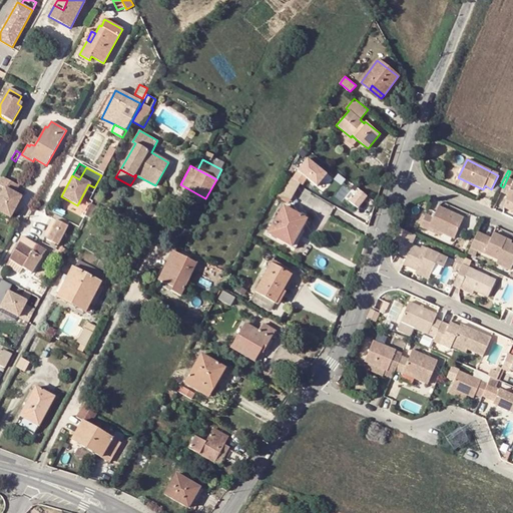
[(300,181),(290,175),(278,195),(289,201),(300,181)]
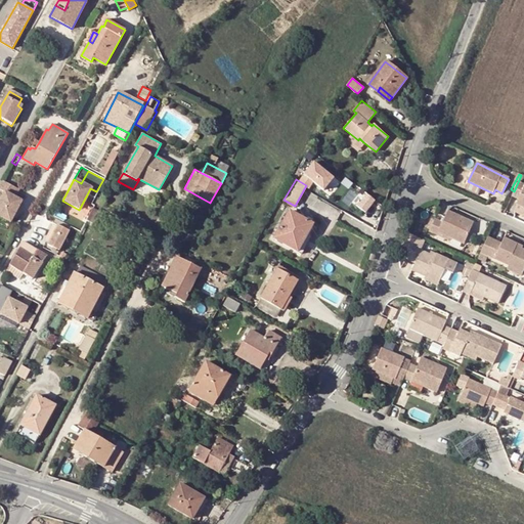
[(14,198),(18,189),(1,180),(0,182),(0,190),(4,192),(0,199),(0,216),(10,222),(22,202),(14,198)]
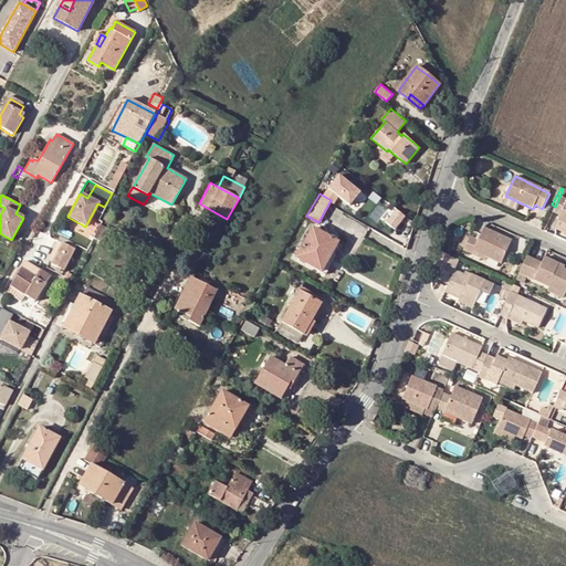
[(555,207),(552,211),(559,216),(557,221),(565,224),(565,200),(559,197),(555,207)]
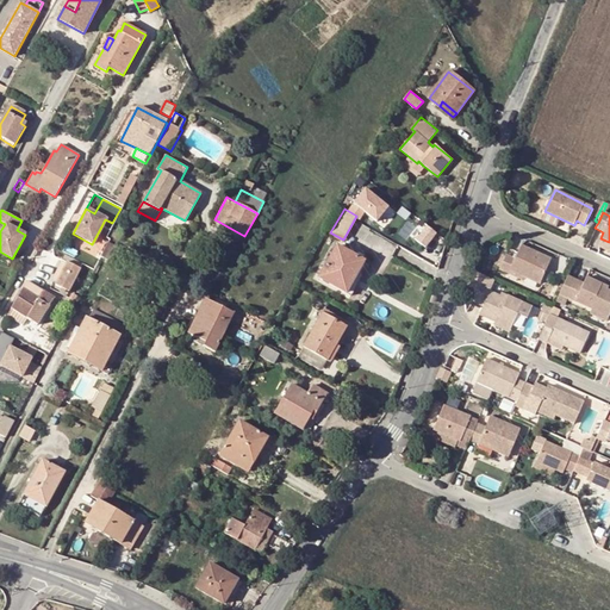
[(109,230),(112,223),(105,219),(101,226),(109,230)]
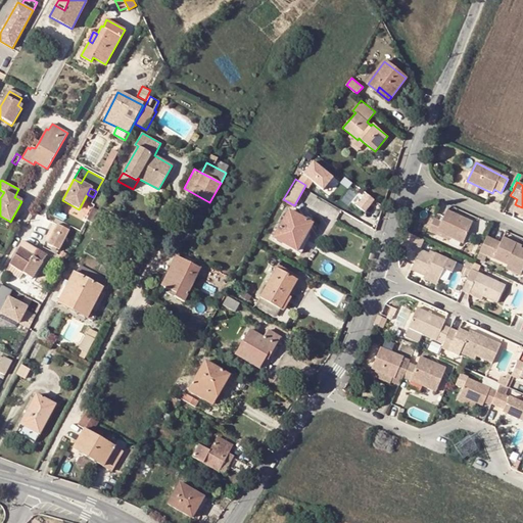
[(92,224),(99,211),(91,207),(85,220),(92,224)]
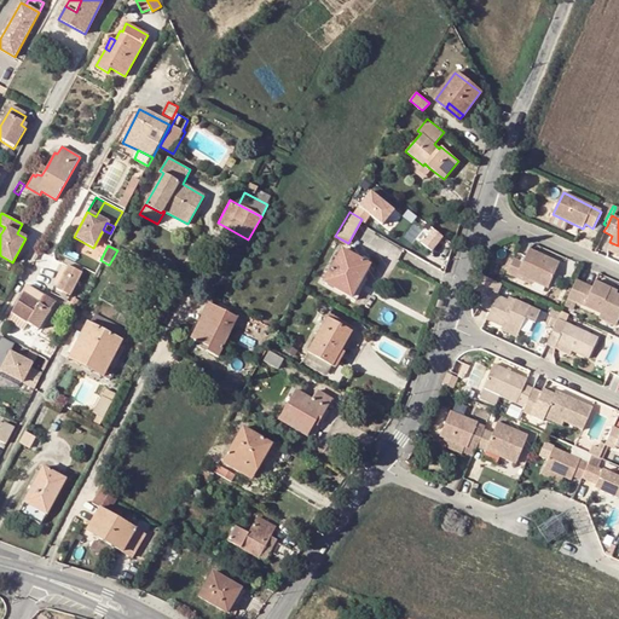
[(322,282),(352,298),(370,264),(341,248),(322,282)]
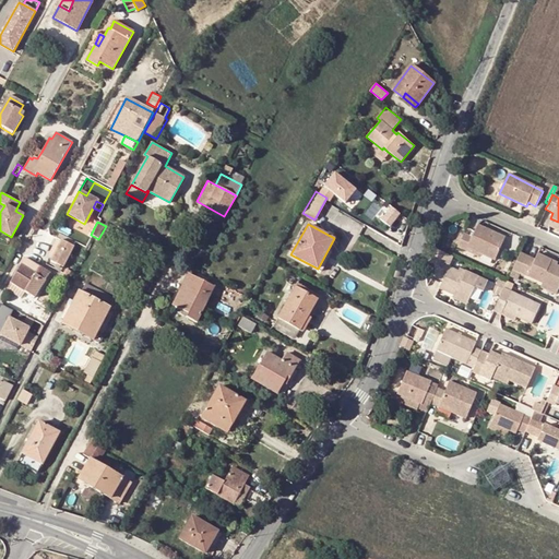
[(474,239),(466,235),(460,249),(468,253),(471,249),(483,256),(496,262),(507,240),(479,227),(474,239)]
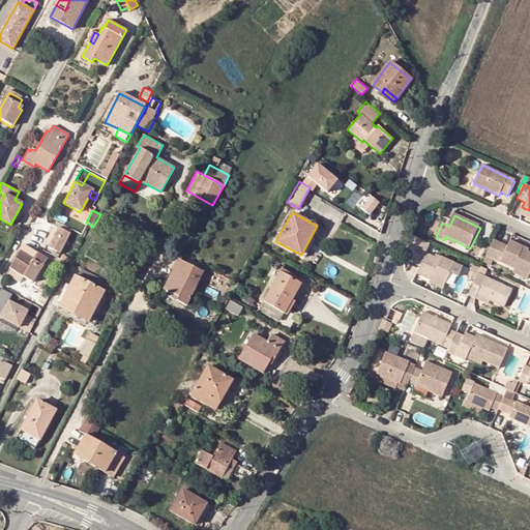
[(57,226),(47,246),(58,253),(71,227),(56,218),(53,224),(57,226)]
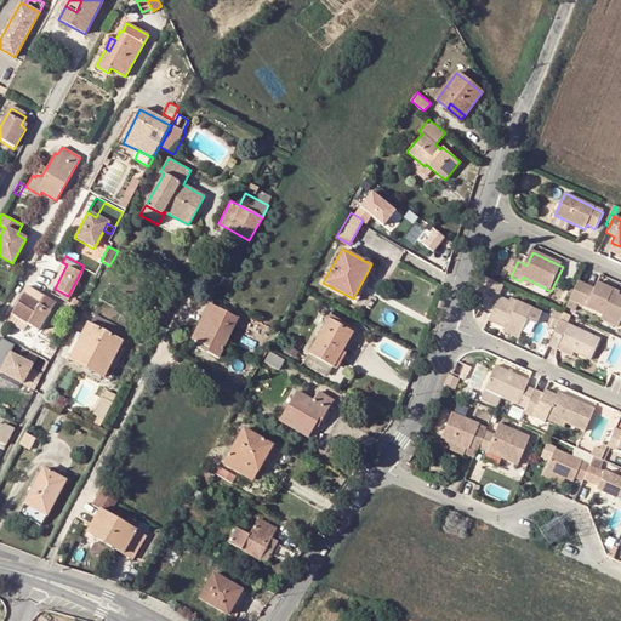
[(536,284),(523,277),(520,281),(534,288),(536,284)]
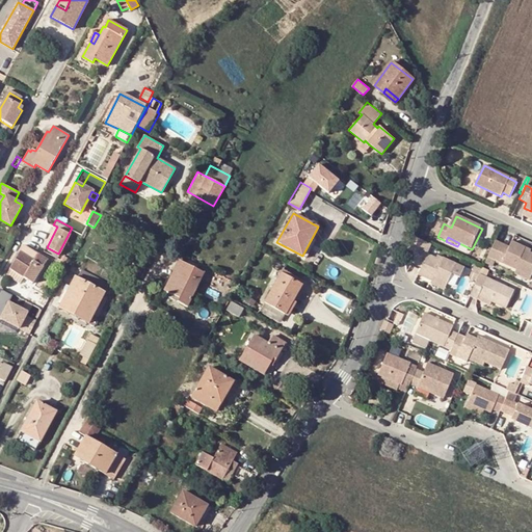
[(433,247),(422,242),(419,257),(427,261),(419,276),(433,284),(434,282),(447,288),(452,276),(460,281),(464,270),(457,266),(444,261),(443,264),(436,261),(428,257),(433,247)]
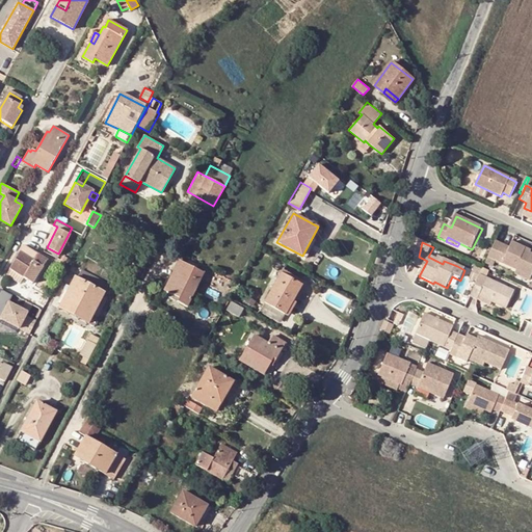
[(488,259),(517,272),(531,280),(531,277),(531,256),(525,253),(526,250),(513,244),(510,250),(496,243),(488,259)]
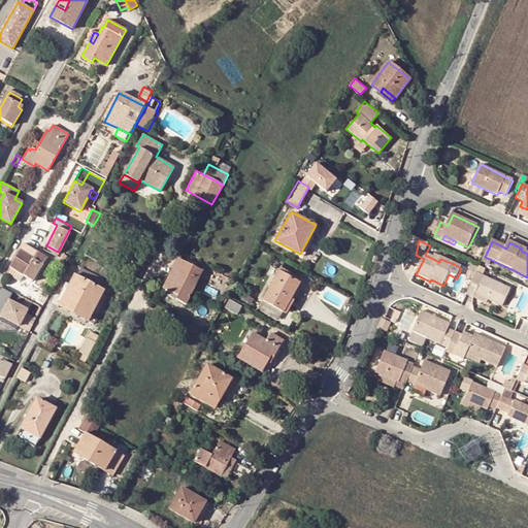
[(27,278),(33,281),(47,257),(24,243),(9,267),(15,270),(27,278)]
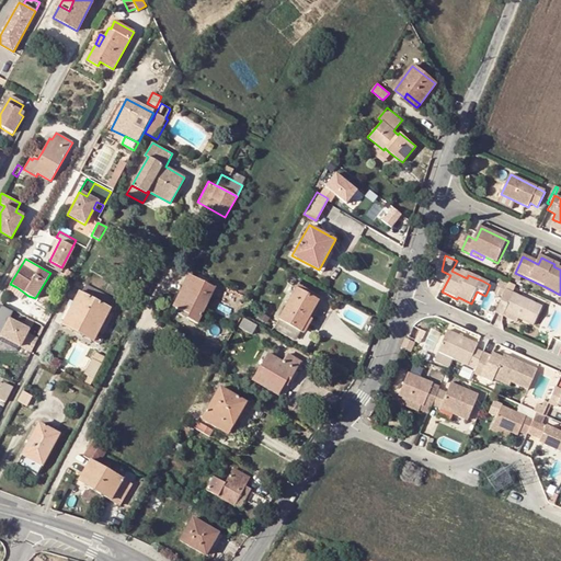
[(186,318),(197,323),(215,288),(189,275),(173,306),(189,313),(186,318)]
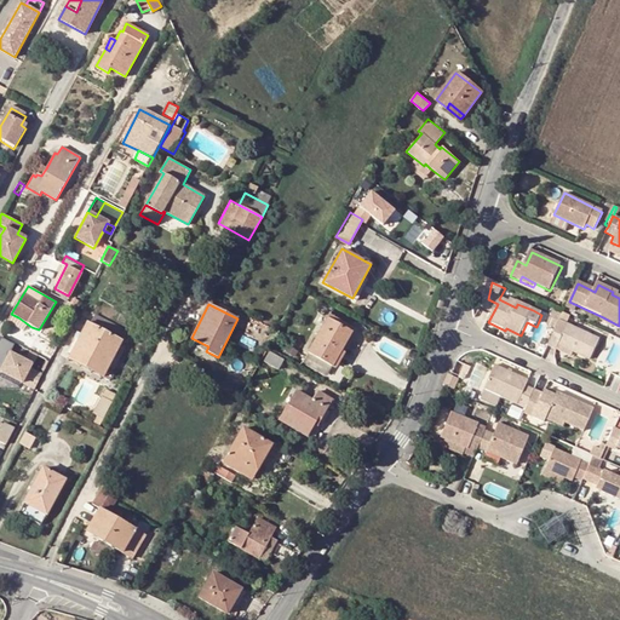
[(107,372),(128,329),(93,311),(72,354),(107,372)]
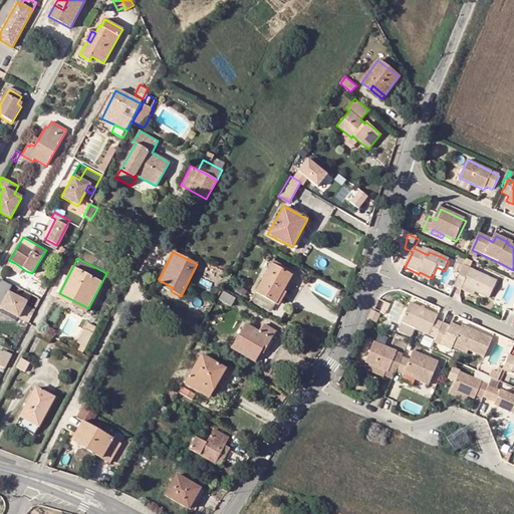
[(22,276),(26,271),(15,263),(9,260),(6,264),(9,268),(22,276)]
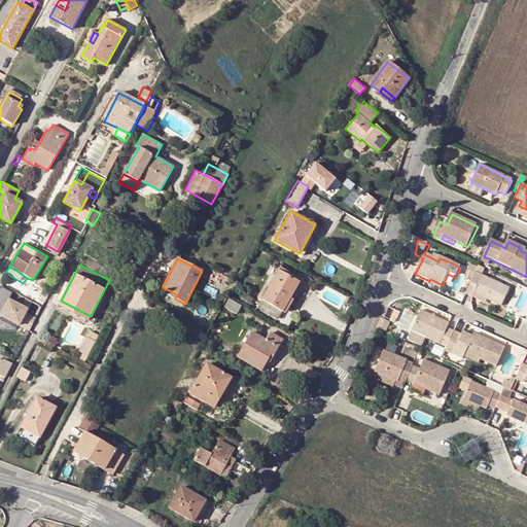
[(301,285),(304,280),(281,267),(278,272),(297,283),(301,285)]
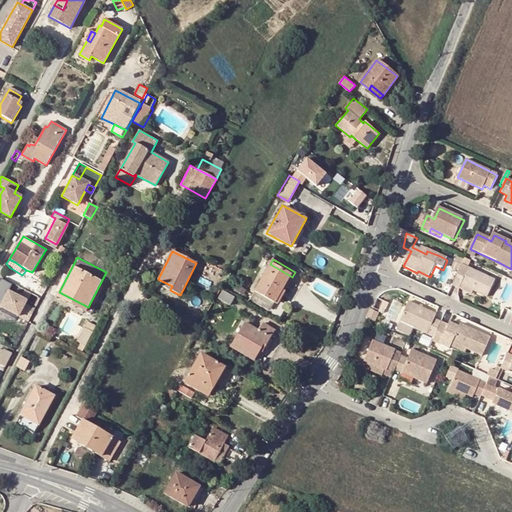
[(510,273),(511,269),(498,262),(496,266),(510,273)]
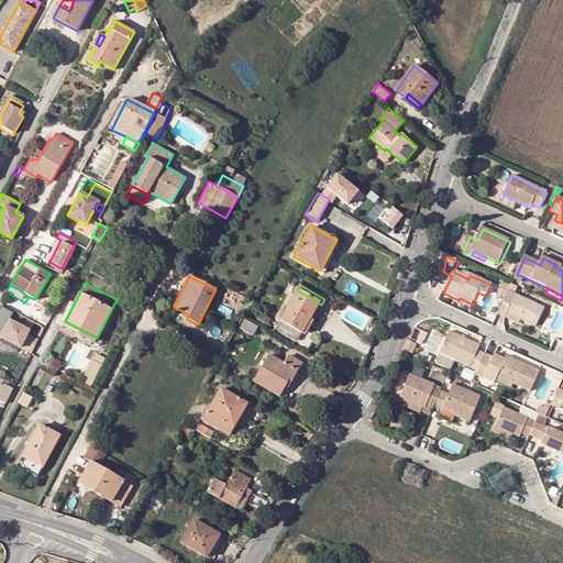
[(297,290),(279,320),(300,332),(318,302),(297,290)]
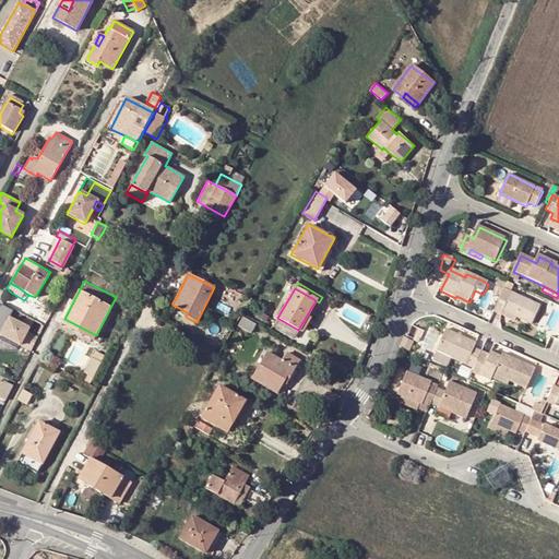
[(504,292),(494,313),(502,318),(504,314),(515,320),(533,328),(542,309),(504,292)]
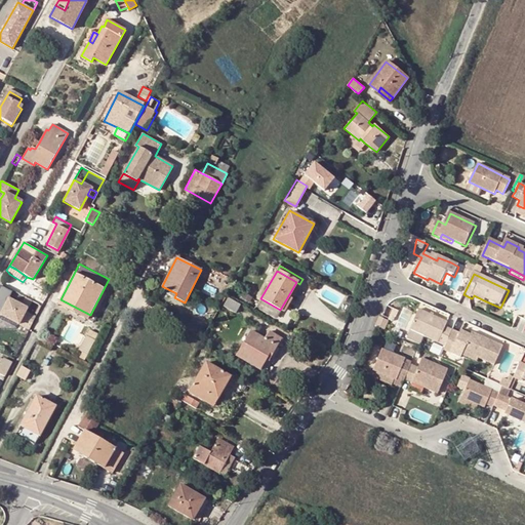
[(439,288),(441,284),(429,278),(428,280),(427,282),(439,288)]
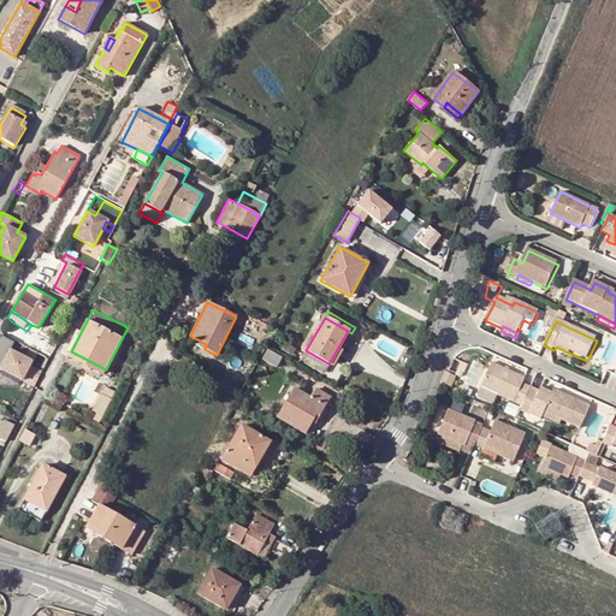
[(29,356),(31,351),(15,343),(11,348),(29,356)]
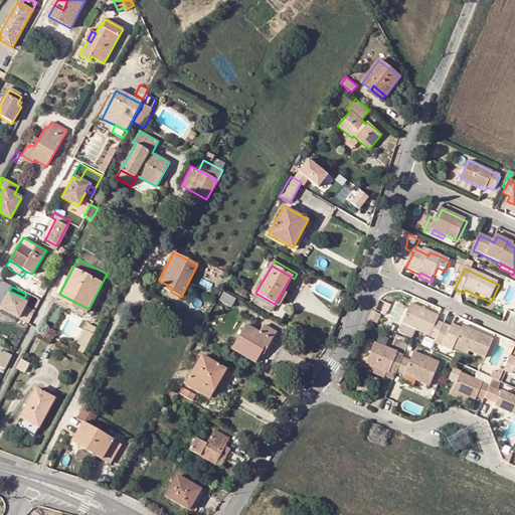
[(475,295),(465,290),(463,293),(474,298),(475,295)]
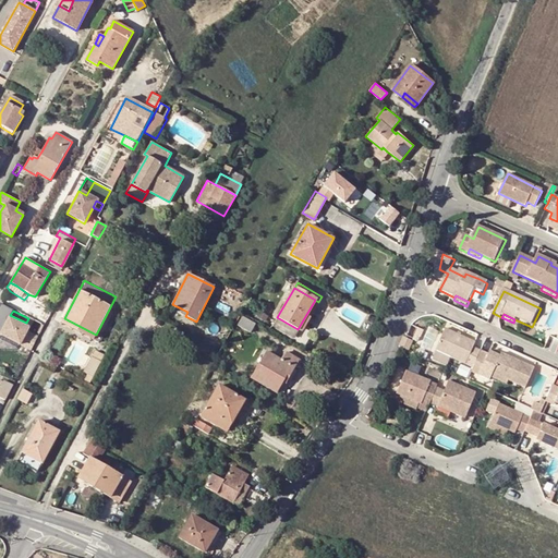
[(0,334),(19,344),(27,327),(9,317),(0,332),(0,334)]
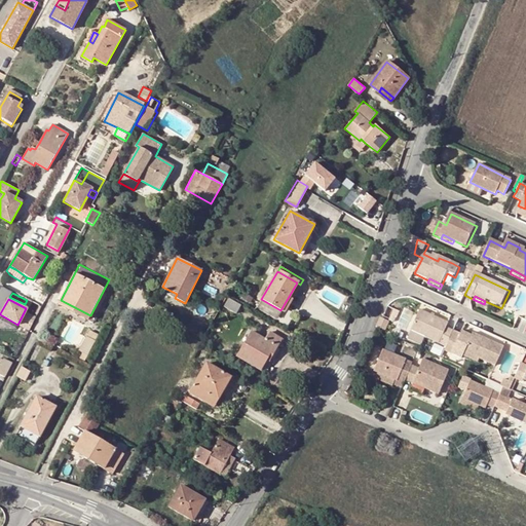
[(240,306),(228,299),(224,306),(236,313),(240,306)]
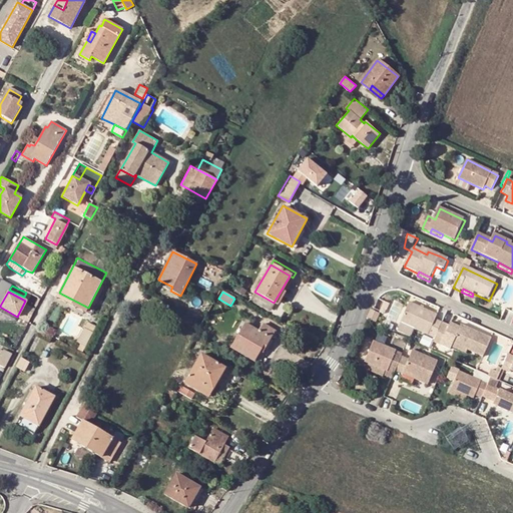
[(275,304),(274,303),(254,292),(250,300),(271,311),(275,304)]
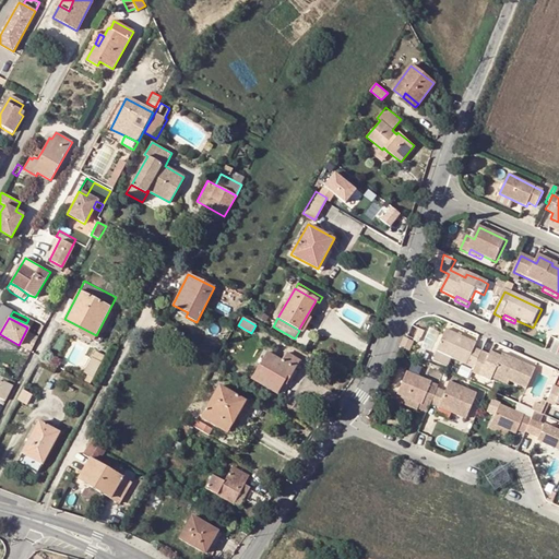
[(94,341),(96,335),(64,319),(61,323),(94,341)]
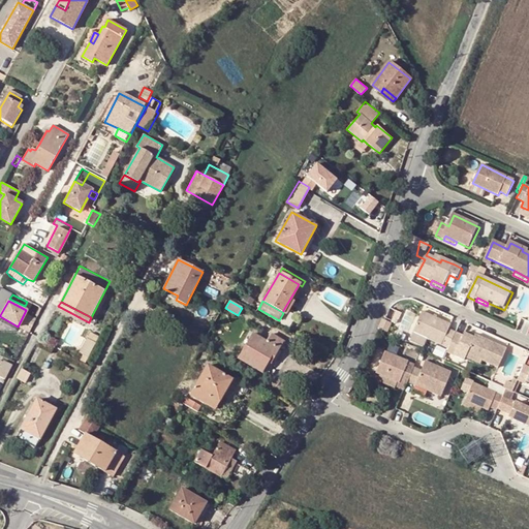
[(387,320),(393,322),(398,310),(393,307),(391,311),(390,313),(389,317),(387,320)]
